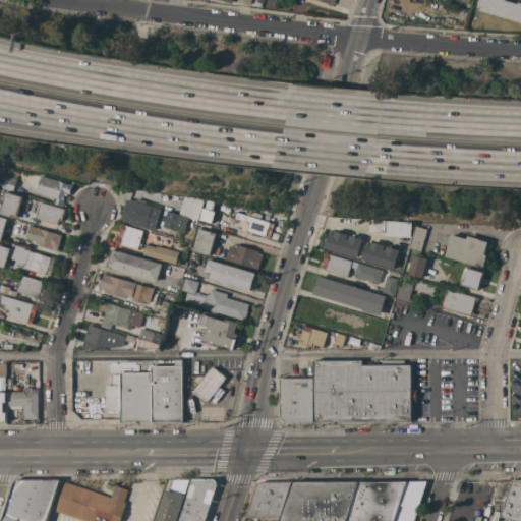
[(520,21),(480,10),(482,0),(505,0),(518,4),(518,3),(520,3),(520,21)]
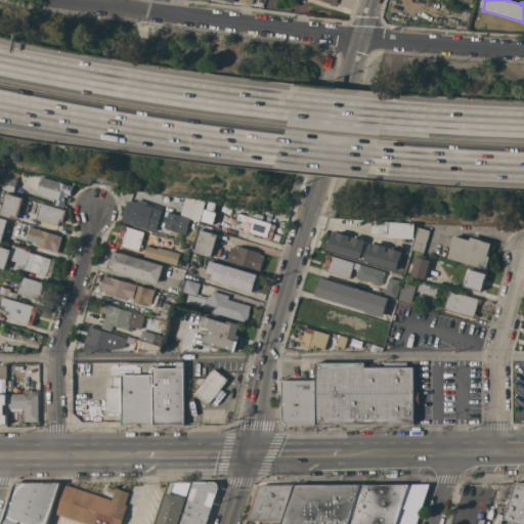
[(73,186),(70,195),(68,194),(67,198),(64,197),(63,201),(64,201),(62,207),(54,205),(56,200),(36,193),(41,177),(73,186)]
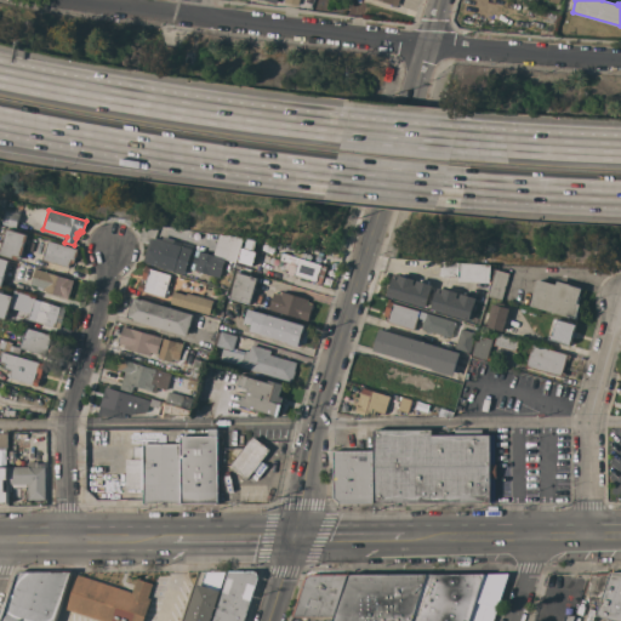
[(20,215),(16,228),(1,223),(4,211),(20,215)]
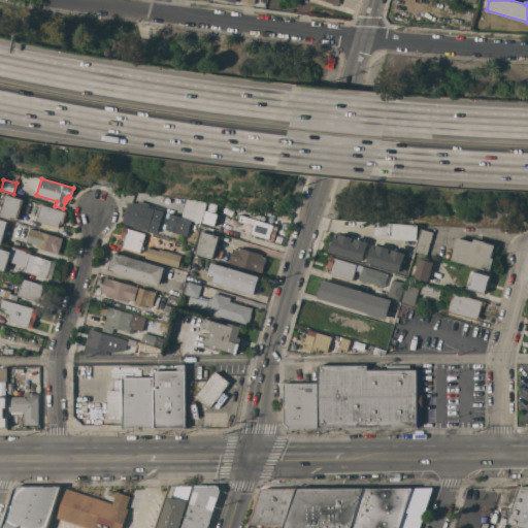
[(22,199),(22,200),(23,201),(22,206),(21,206),(20,209),(21,209),(19,217),(18,216),(17,219),(15,218),(14,221),(0,217),(0,215),(1,212),(0,211),(0,205),(2,206),(6,195),(22,199)]
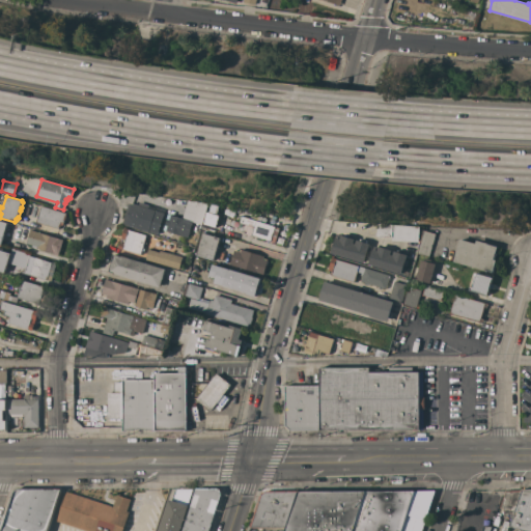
[(124,225),(124,224),(122,223),(128,203),(131,204),(131,203),(138,205),(139,202),(149,205),(148,208),(164,213),(159,231),(160,232),(159,234),(158,233),(158,234),(124,225)]
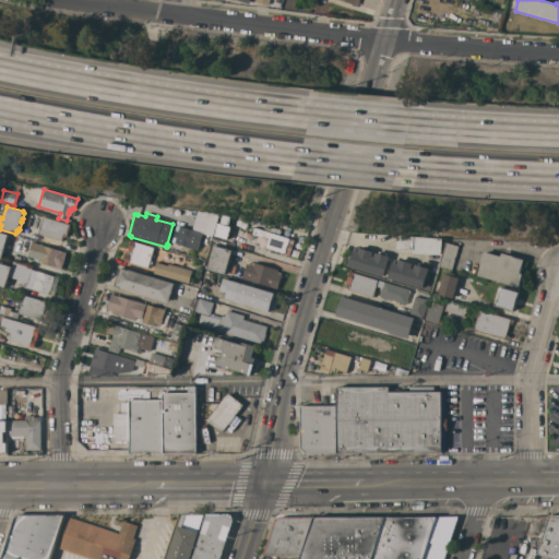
[(69,224),(69,227),(70,227),(68,233),(67,233),(66,237),(63,236),(62,239),(61,240),(37,234),(43,216),(69,224)]
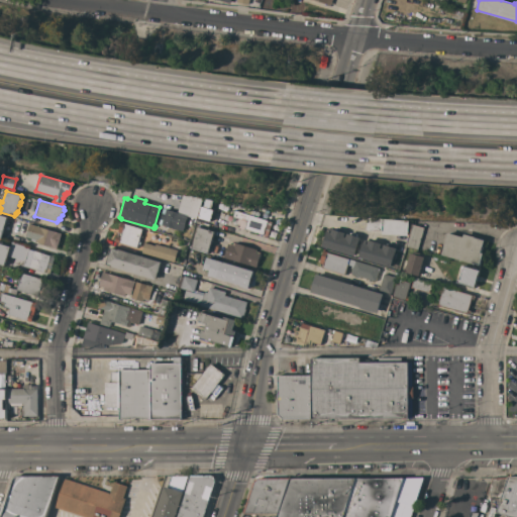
[(213,210),(210,221),(198,218),(202,206),(213,210)]
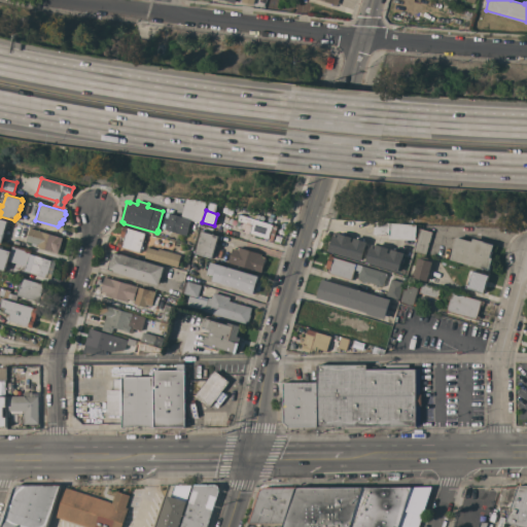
[(165,229),(166,224),(163,223),(165,217),(168,218),(169,212),(191,220),(186,236),(165,229)]
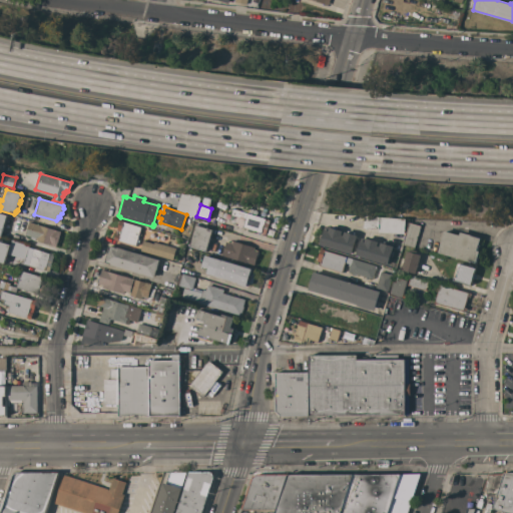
[(270,220),(266,234),(239,226),(241,221),(237,220),(237,216),(231,214),(233,208),(270,220)]
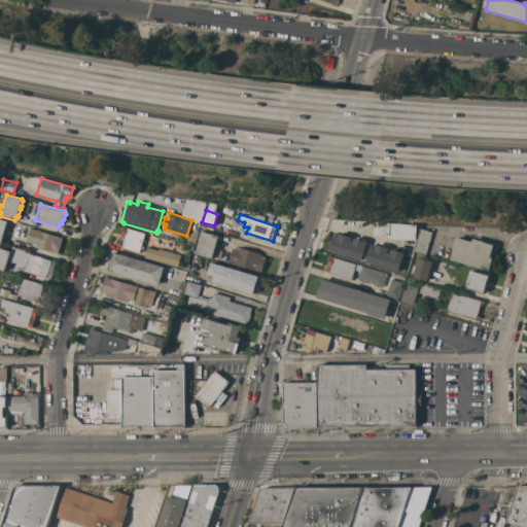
[(0,218),(8,221),(5,232),(4,232),(1,243),(0,242),(0,218)]
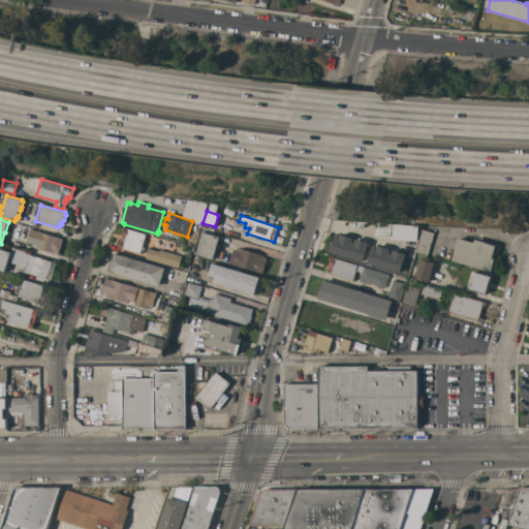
[(390,240),(391,237),(374,236),(375,223),(417,225),(416,241),(390,240)]
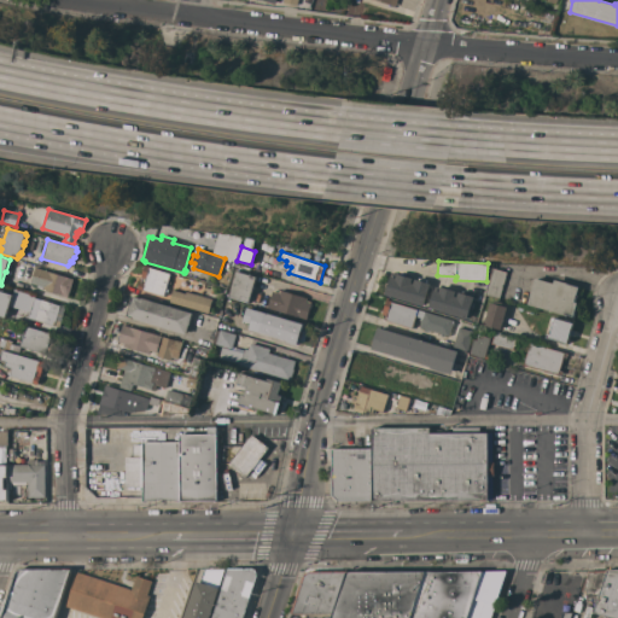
[(165,289),(168,290),(167,292),(164,292),(163,296),(143,290),(143,291),(138,289),(140,281),(145,283),(146,279),(140,278),(145,264),(146,264),(146,266),(147,266),(147,267),(170,273),(165,289)]
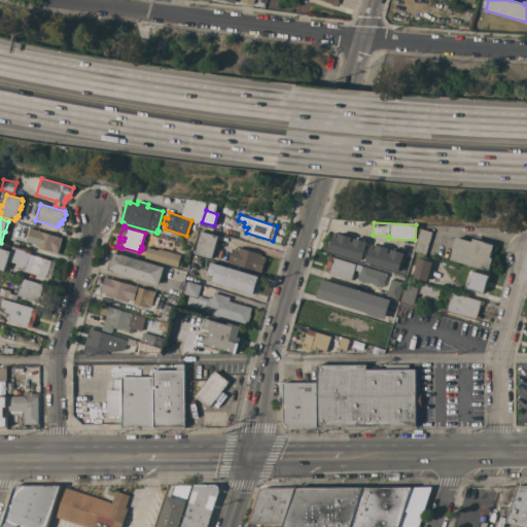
[(62,238),(58,253),(57,252),(56,253),(53,252),(54,251),(32,245),(32,243),(26,242),(30,227),(62,238)]
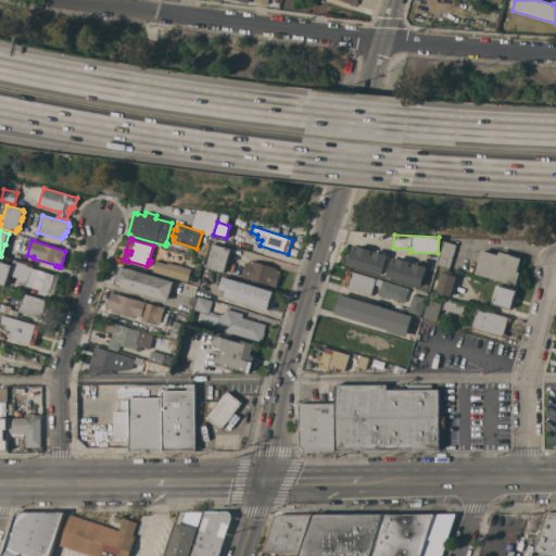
[(449,269),(436,265),(442,241),(455,244),(449,269)]
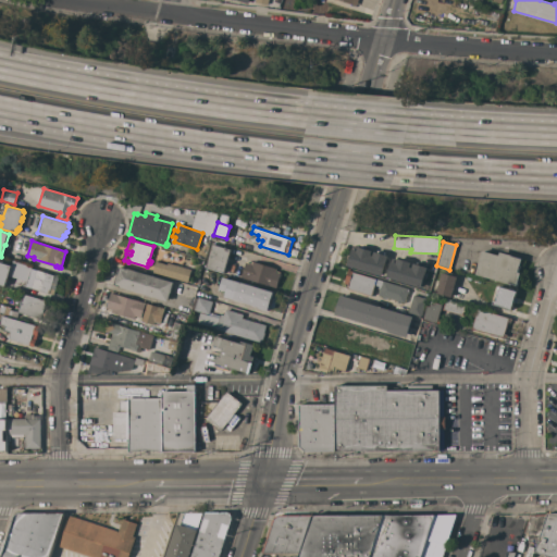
[(231,249),(224,272),(207,267),(213,244),(231,249)]
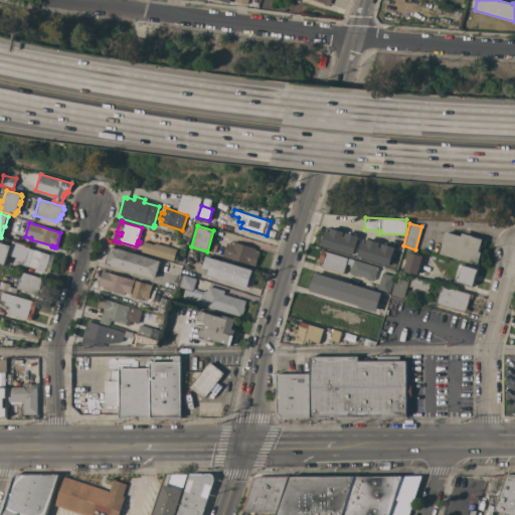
[(321,245),(325,230),(329,232),(331,228),(343,231),(342,235),(344,236),(345,232),(358,236),(353,254),(321,245)]
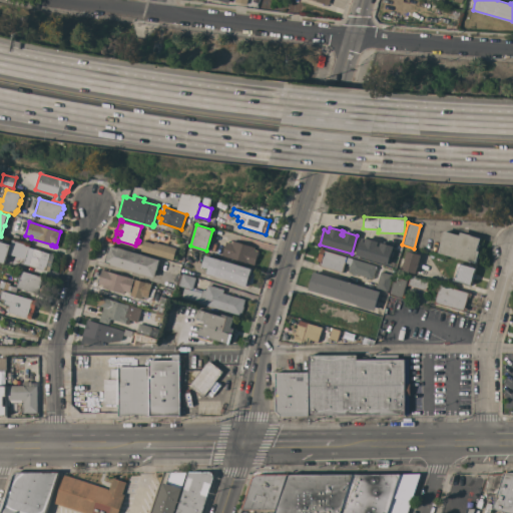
[(460,232),(471,235),(480,238),(479,244),(478,250),(479,251),(476,263),(439,252),(444,231),(459,235),(460,232)]
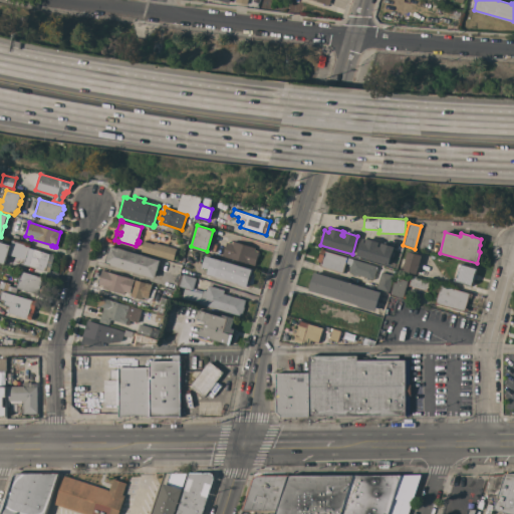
[(356,256),(360,241),(364,242),(366,238),(378,242),(377,246),(379,247),(381,243),(394,247),(389,265),(356,256)]
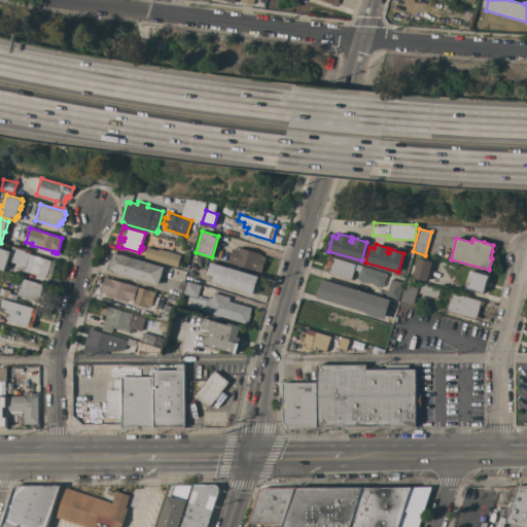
[(159,250),(159,249),(181,255),(177,267),(164,264),(164,259),(145,254),(147,247),(159,250)]
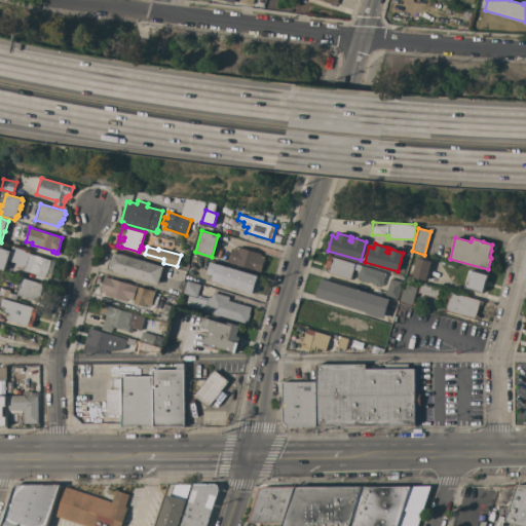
[(228,262),(230,253),(229,252),(230,249),(231,249),(231,248),(232,249),(232,248),(236,249),(236,250),(237,247),(261,254),(260,257),(261,257),(261,256),(264,257),(264,258),(265,258),(265,259),(265,261),(264,261),(261,271),(228,262)]
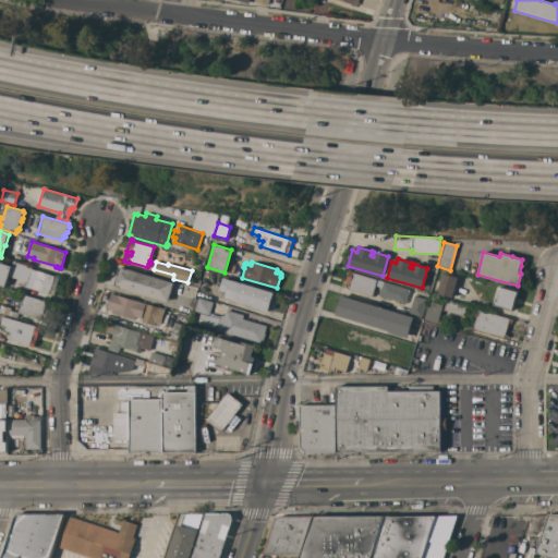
[(0,263),(11,266),(4,287),(0,284),(0,263)]
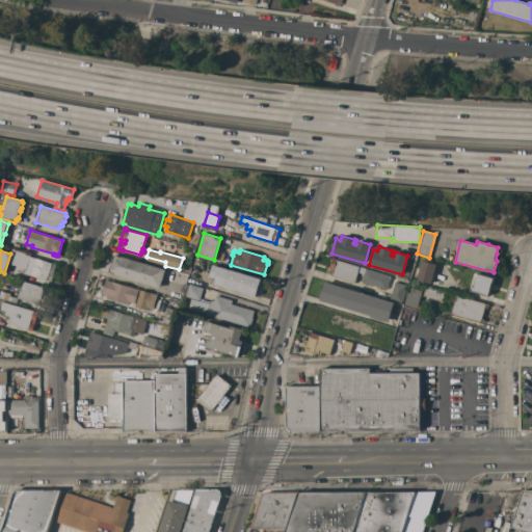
[(160,288),(138,282),(137,283),(129,280),(129,278),(108,272),(111,261),(112,262),(114,255),(165,269),(160,288)]
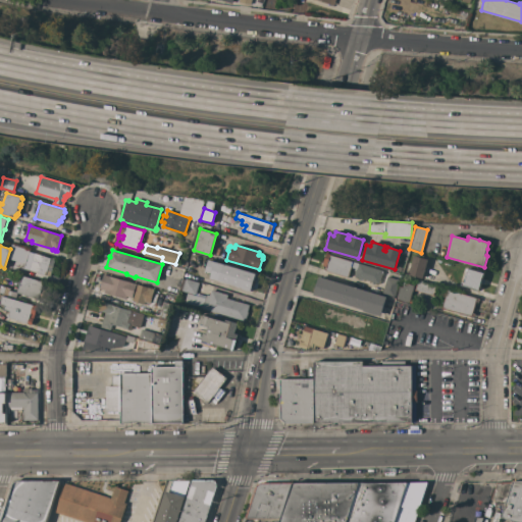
[(23,268),(29,251),(50,258),(51,257),(55,258),(50,276),(23,268)]
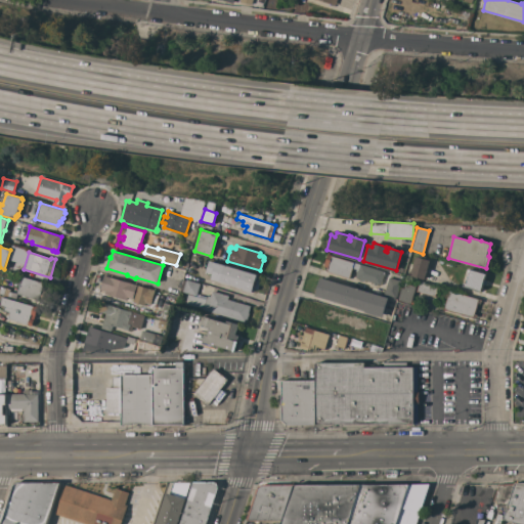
[(328,271),(329,267),(323,266),(325,261),(324,261),(325,256),(328,257),(329,253),(330,253),(330,254),(332,255),(384,271),(384,273),(385,274),(385,276),(383,276),(381,286),(377,284),(376,286),(374,285),(375,284),(362,279),(361,281),(359,280),(360,279),(356,277),(357,272),(356,271),(356,269),(352,268),(349,278),(328,271)]
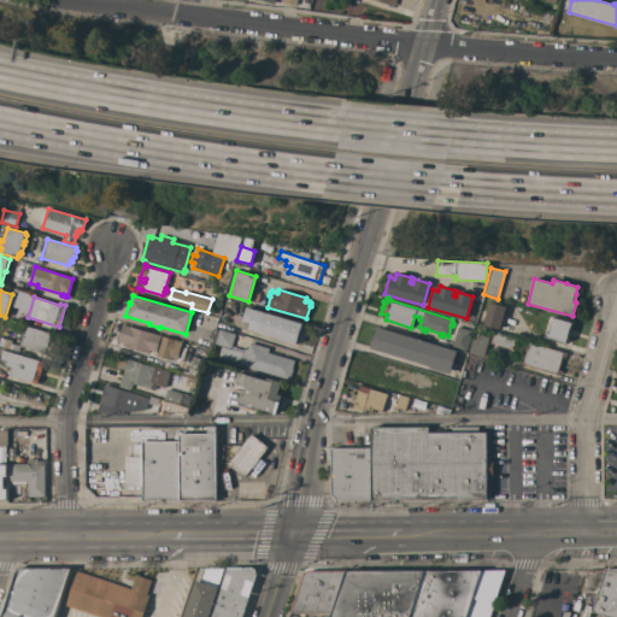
[(499,329),(482,324),(489,301),(493,303),(494,299),(501,301),(500,305),(506,306),(499,329)]
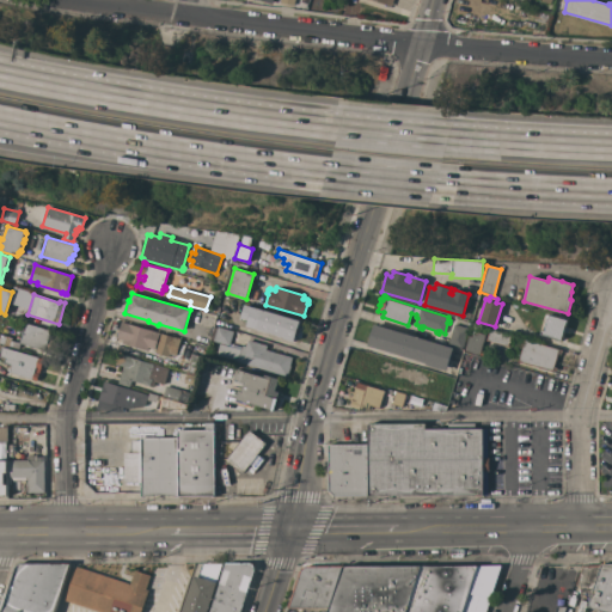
[(300,320),(298,328),(299,329),(297,335),(295,335),(294,341),(285,337),(285,336),(273,332),(273,335),(268,334),(268,332),(265,331),(267,326),(259,325),(263,310),(300,320)]
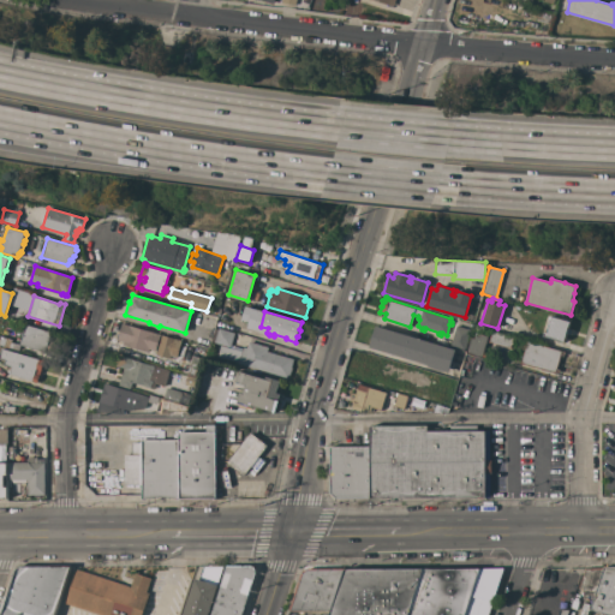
[(568,328),(573,329),(571,335),(567,334),(565,341),(544,336),(545,333),(547,333),(550,320),(549,318),(550,316),(561,320),(561,317),(566,318),(566,321),(569,322),(568,328)]
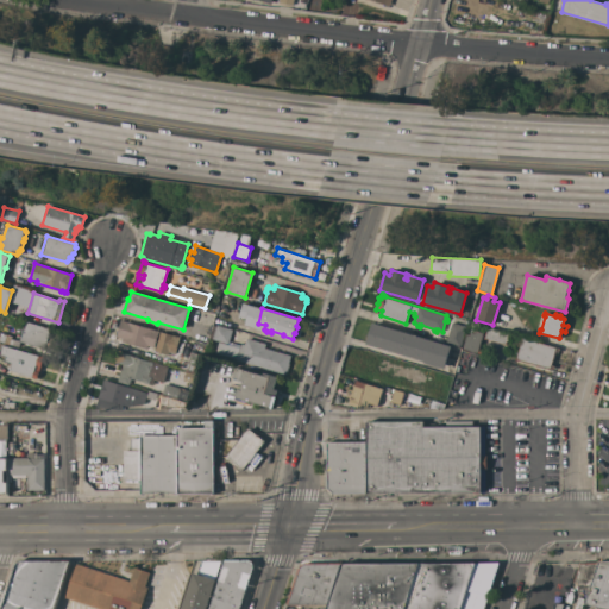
[(158,331),(154,347),(148,346),(146,349),(121,341),(123,338),(117,337),(121,320),(158,331)]
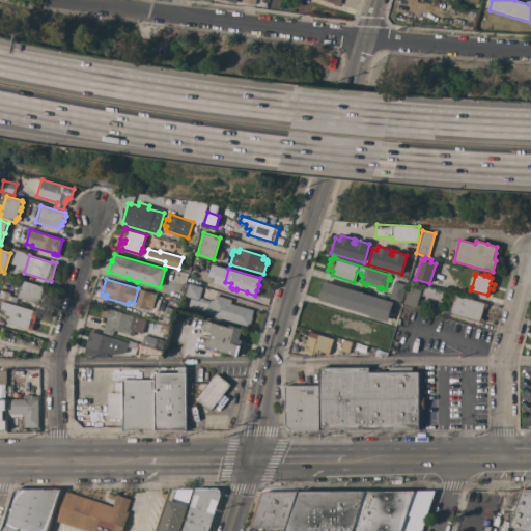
[(22,280),(45,287),(39,305),(17,298),(22,280)]
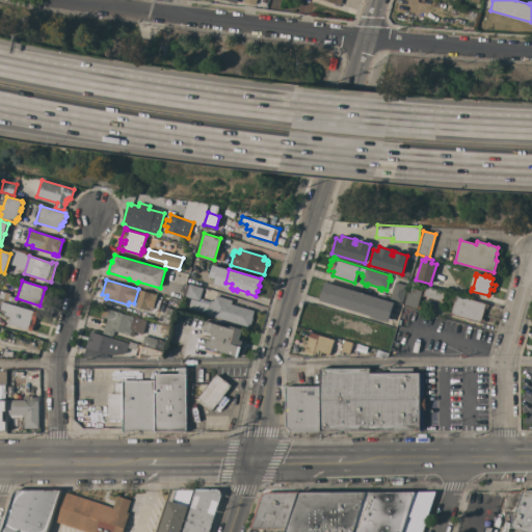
[(370,317),(371,315),(320,300),(325,282),(394,302),(389,322),(370,317)]
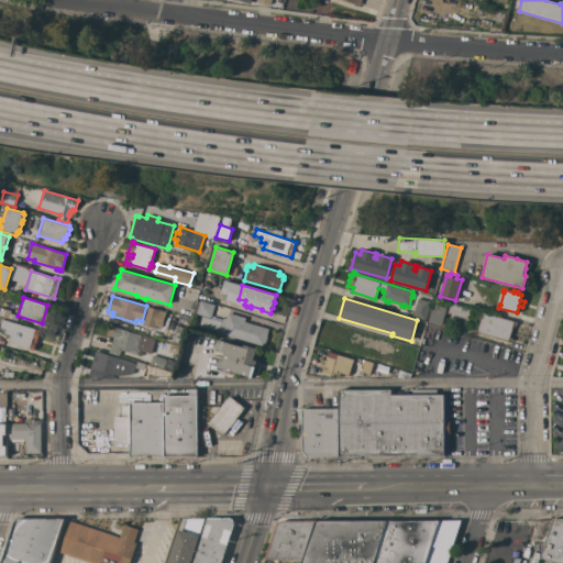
[(426,320),(412,317),(418,298),(430,301),(426,320)]
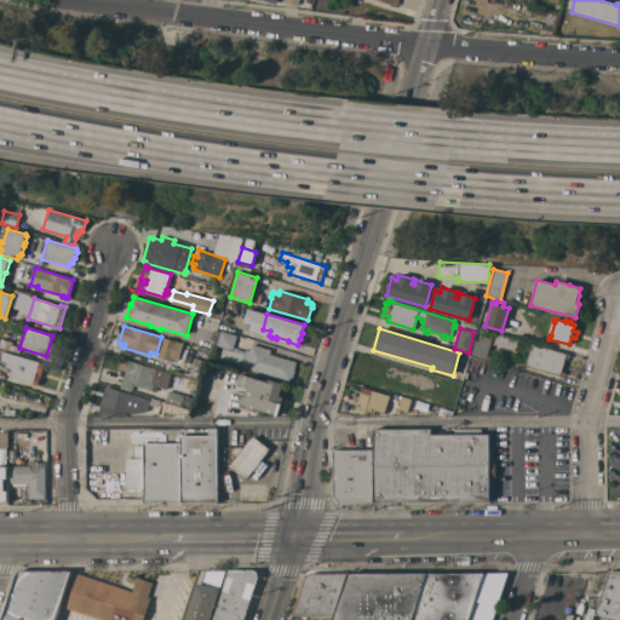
[(233,350),(217,345),(222,331),(237,336),(233,350)]
